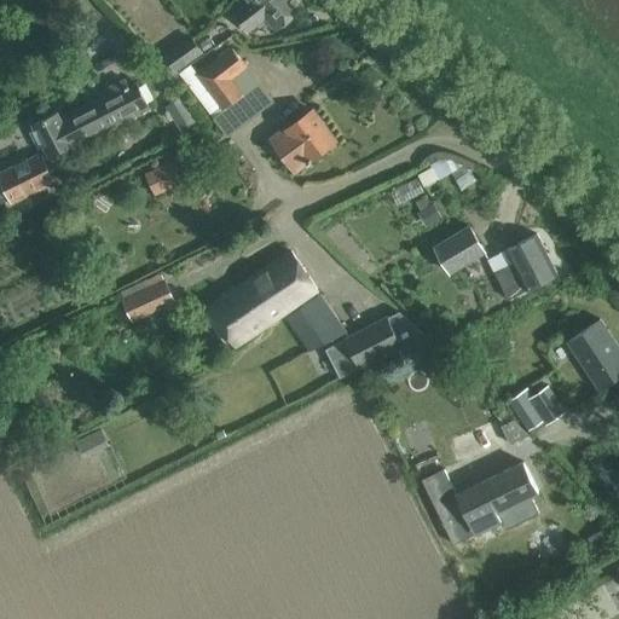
[(249,0),(235,12),(247,32),(265,17),(275,29),(284,22),(301,5),(296,0),(249,0)]
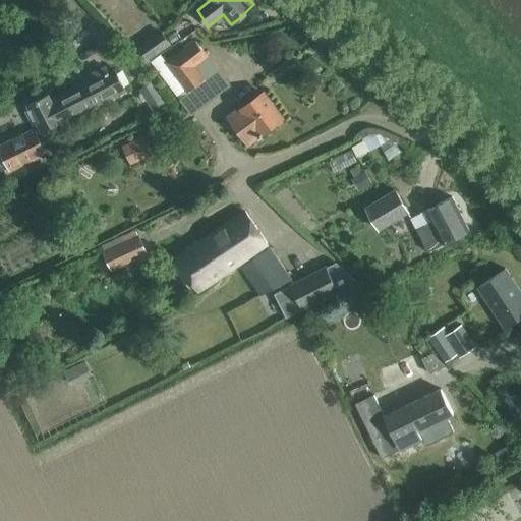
[(148,60),(167,47),(172,44),(162,31),(138,47),(148,60)]
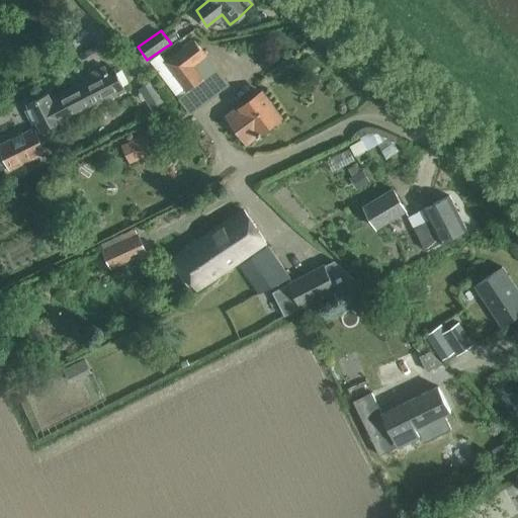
[(176,95),(185,88),(187,91),(203,78),(193,66),(206,56),(194,39),(166,61),(160,54),(151,61),(176,95)]
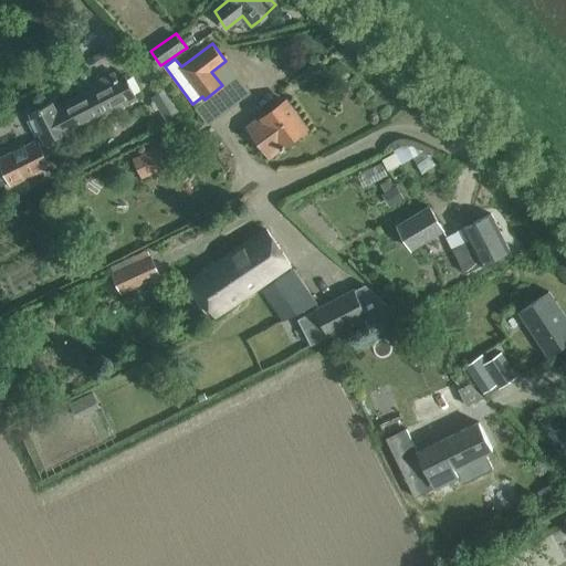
[(135,94),(134,93),(140,90),(133,76),(127,79),(125,75),(117,80),(114,71),(88,84),(92,88),(72,98),(56,107),(53,101),(29,114),(31,117),(28,119),(35,136),(40,134),(44,143),(67,130),(66,128),(72,126),(74,129),(90,121),(88,117),(135,94)]
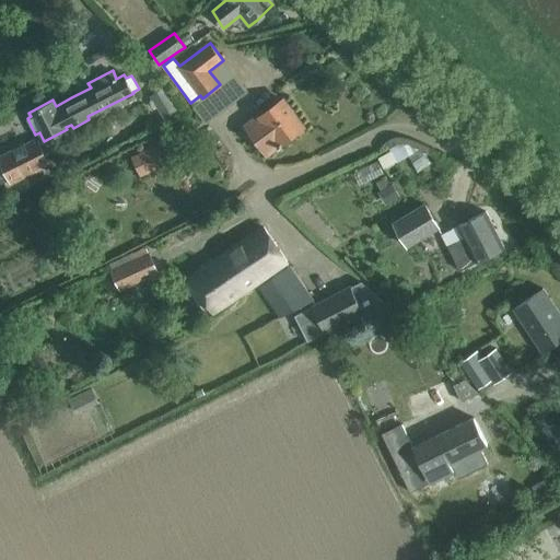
[(164,88),(151,96),(166,120),(181,112),(164,88)]
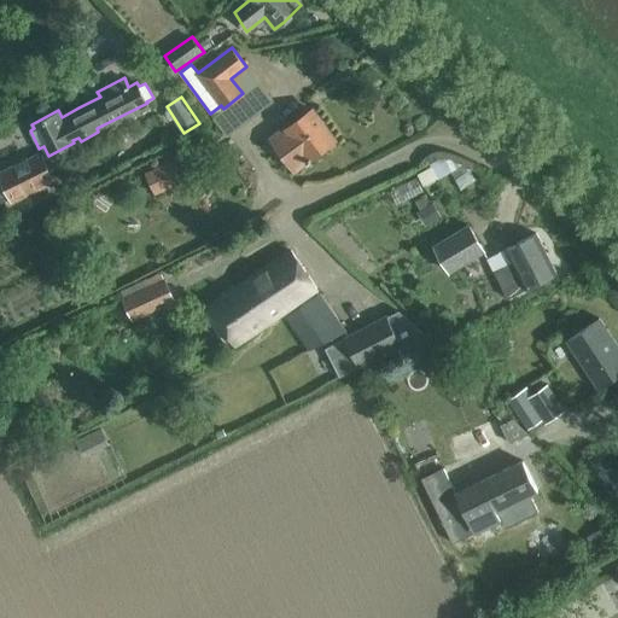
[(310,110),(279,133),(270,139),(293,170),(307,161),(308,162),(312,159),(310,158),(333,140),(310,110)]
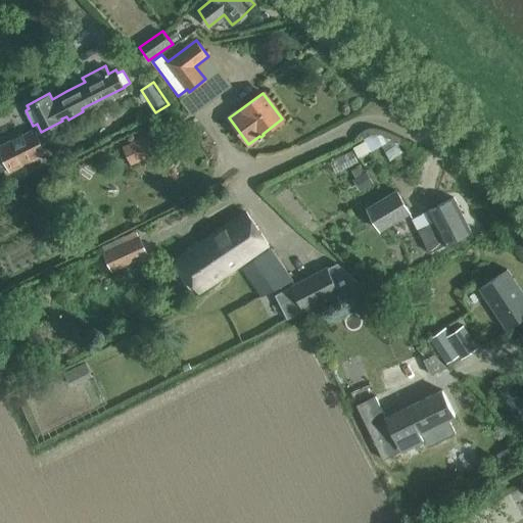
[(35,129),(0,145),(0,149),(0,150),(11,172),(48,153),(35,129)]
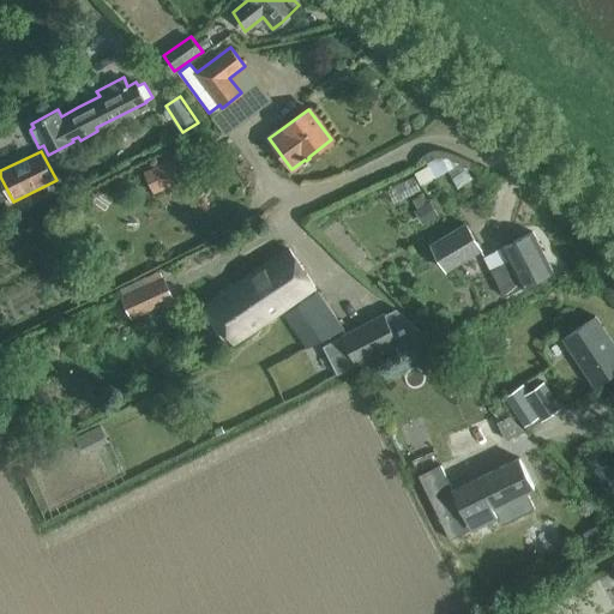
[(172,158),(144,172),(155,193),(182,180),(172,158)]
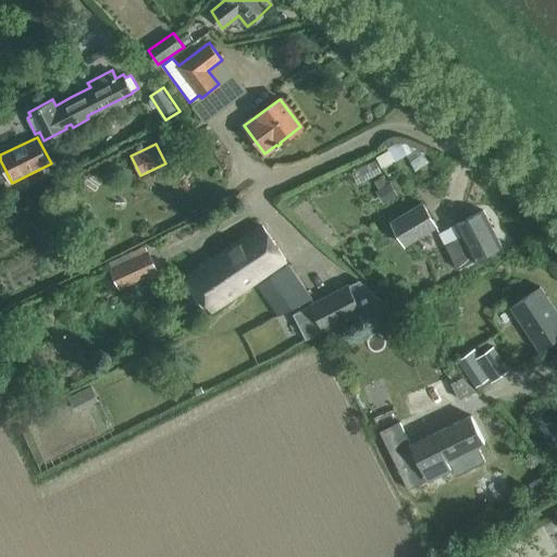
[(373,182),(378,189),(379,188),(385,185),(381,177),(373,182)]
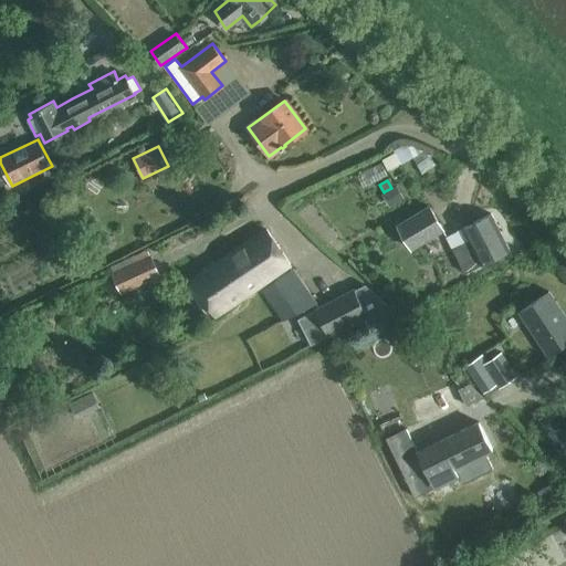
[(396,186),(381,194),(389,207),(404,198),(396,186)]
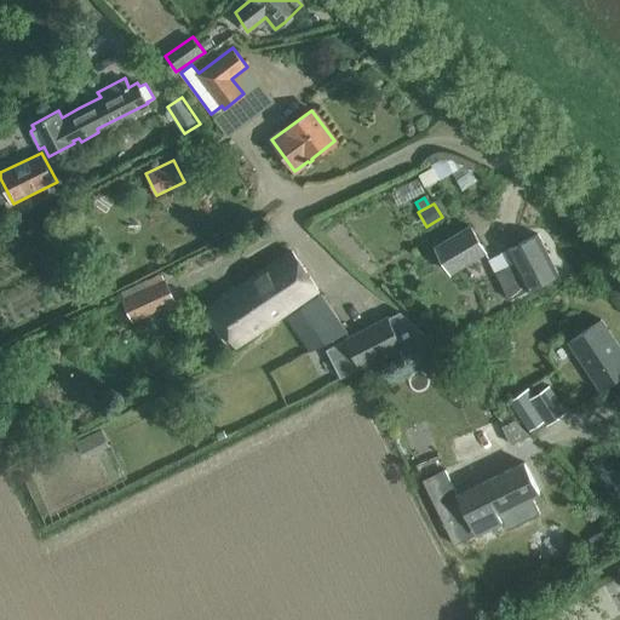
[(488,253),(481,240),(472,225),(436,247),(452,274),(468,265),(488,253)]
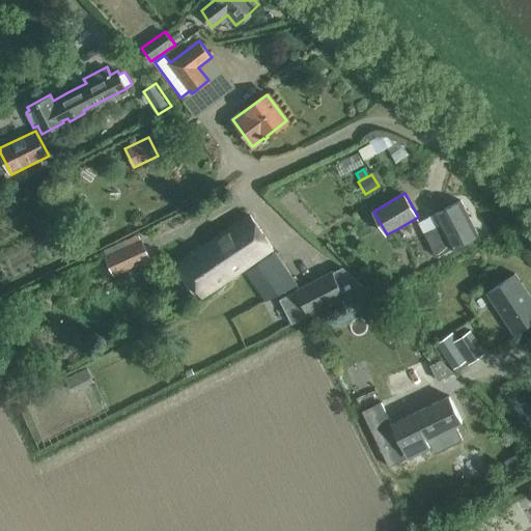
[(434,214),(418,221),(424,233),(436,256),(478,234),(460,200),(434,214)]
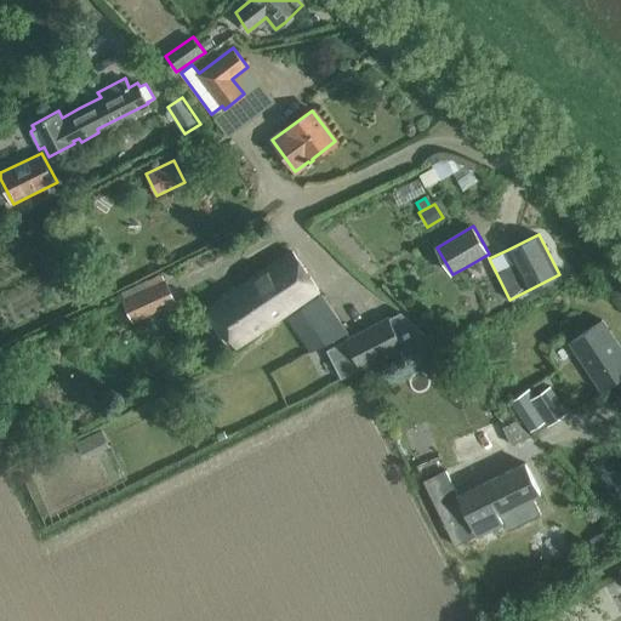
[(292,252),(238,288),(263,328),(318,290),(292,252)]
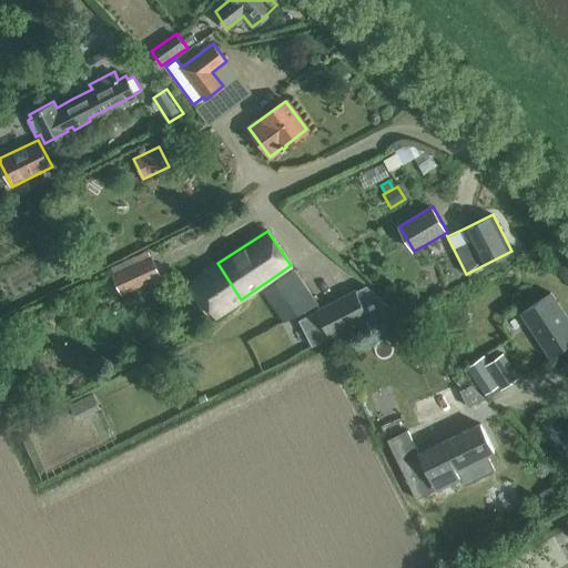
[(110,265),(114,274),(121,292),(158,276),(146,250),(110,265)]
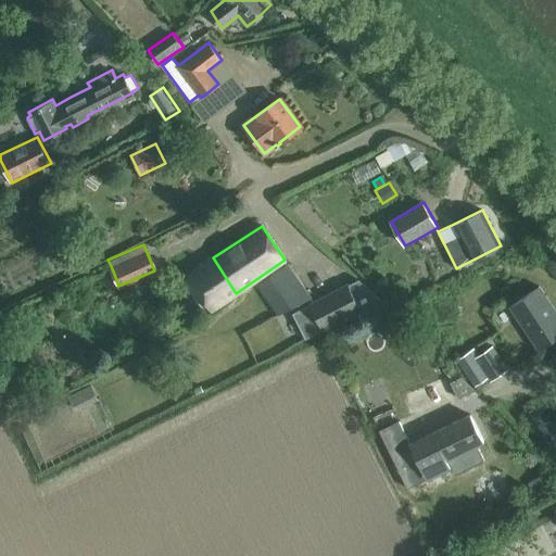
[(236,293),(213,257),(188,276),(211,310),(236,293)]
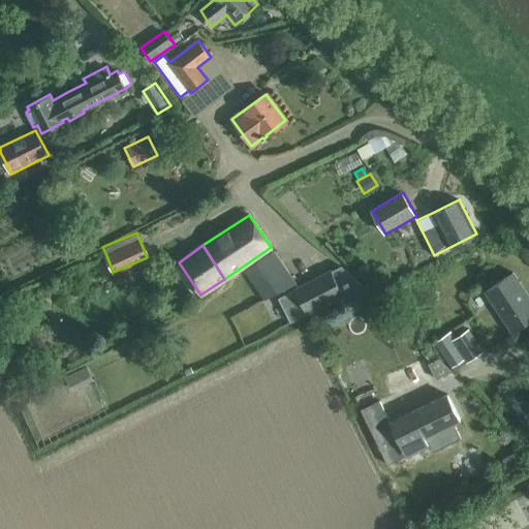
[(255,262),(276,293),(297,283),(274,250),(255,262)]
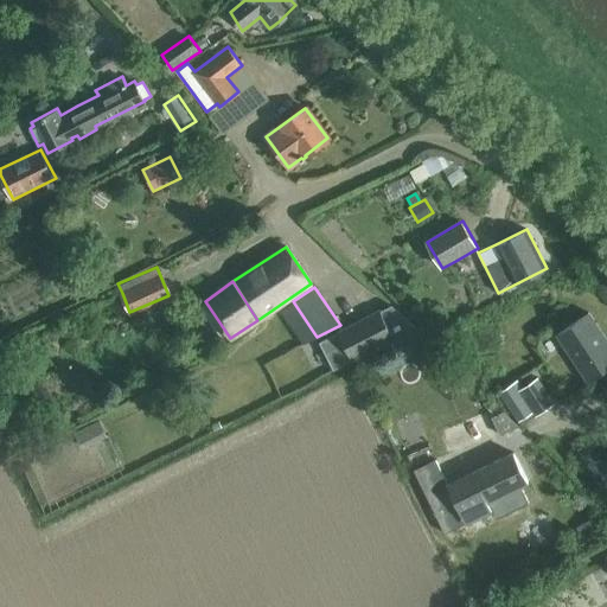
[(352,359),(394,338),(408,331),(394,304),(338,332),(352,359)]
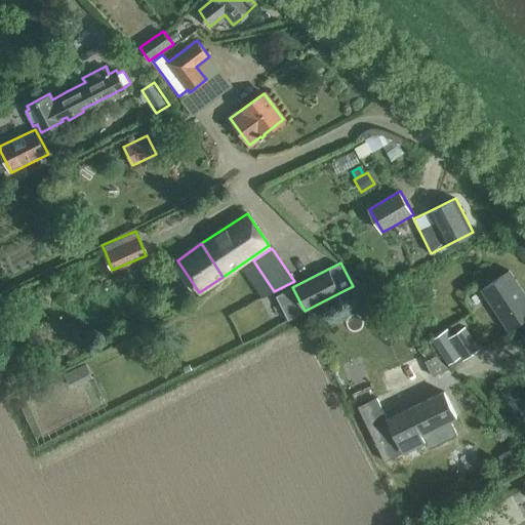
[(524,295),(509,271),(481,288),(508,330),(524,318),(524,295)]
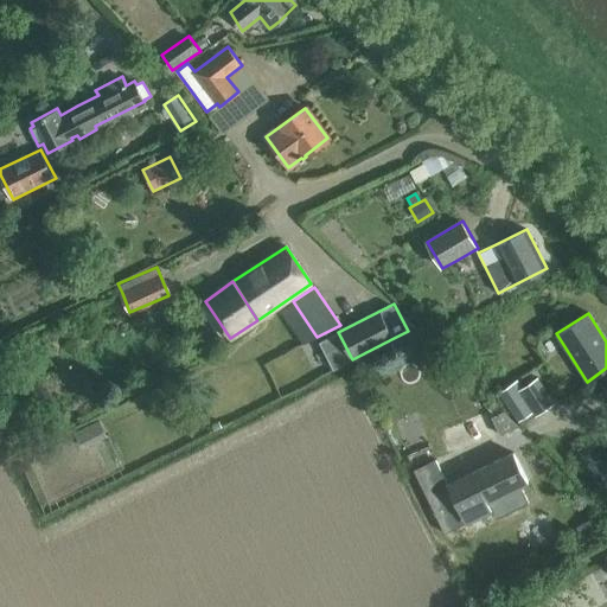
[(5,347),(0,349),(0,371),(1,374),(14,368),(5,347)]
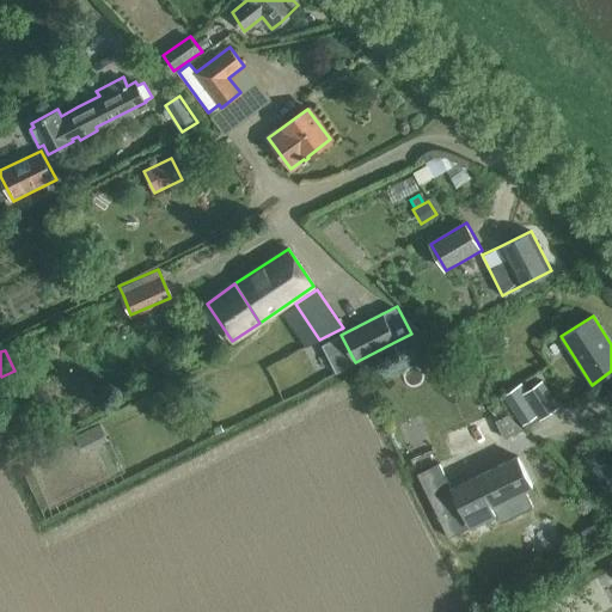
[(524,393),(538,415),(540,420),(560,407),(543,380),(524,393)]
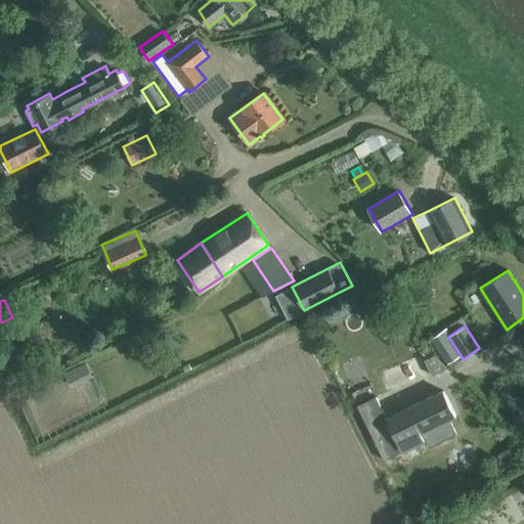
[(86,362),(64,373),(72,387),(93,377),(86,362)]
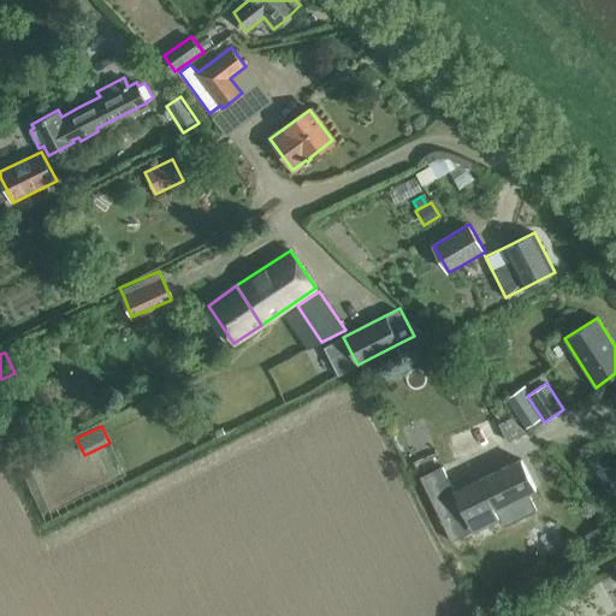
[(442,465),(420,475),(451,540),(457,537),(462,548),(479,540),(473,529),(499,516),(503,526),(526,515),(517,497),(535,489),(521,458),(478,479),(455,491),(442,465)]
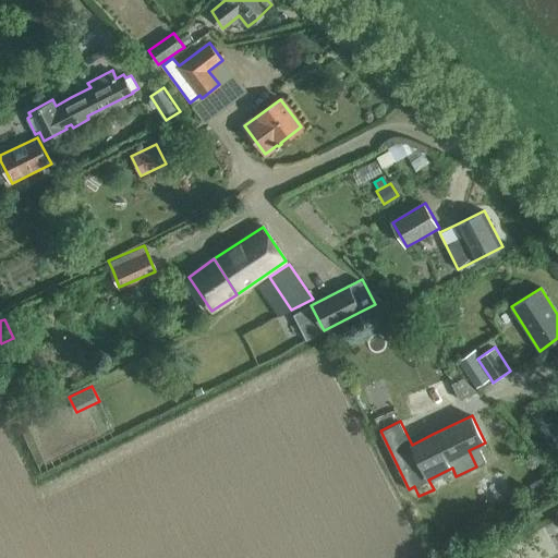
[(533,494),(550,483),(546,474),(529,485),(533,494)]
